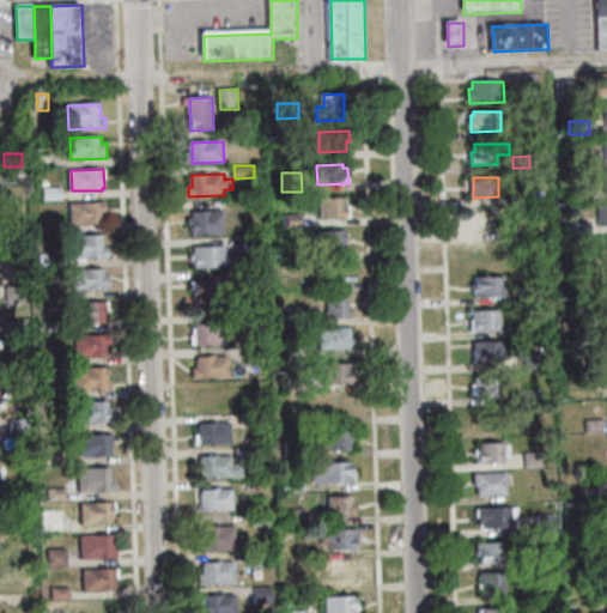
[(322,218),(322,199),(347,198),(348,218),(322,218)]
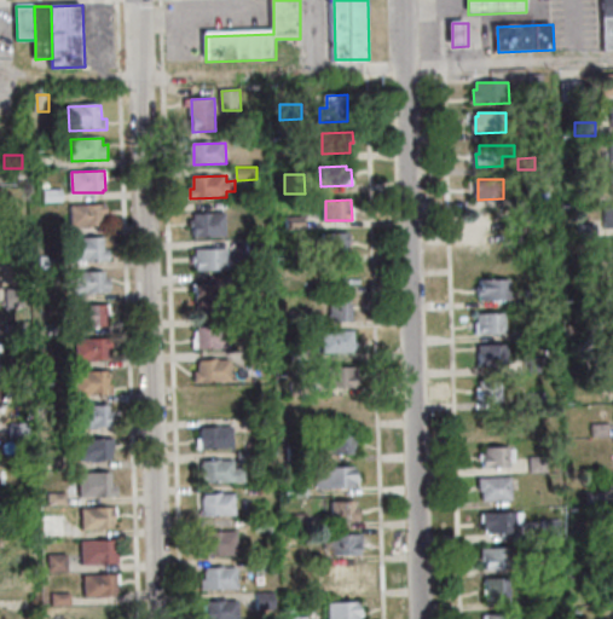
[(74,227),(73,206),(108,204),(109,215),(105,215),(107,226),(74,227)]
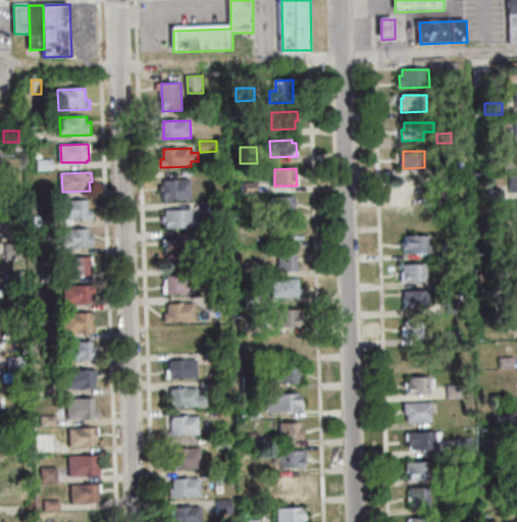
[(165,192),(162,192),(161,187),(165,187),(164,180),(192,179),(193,200),(165,201),(165,192)]
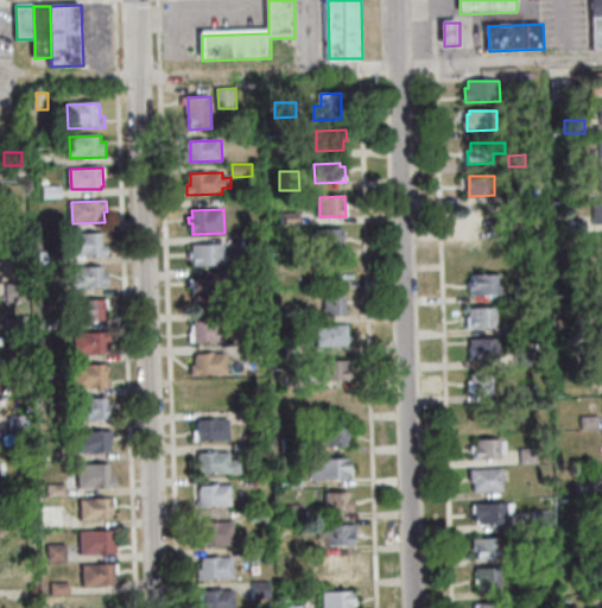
[(473,230),(506,230),(506,209),(473,209),(473,230)]
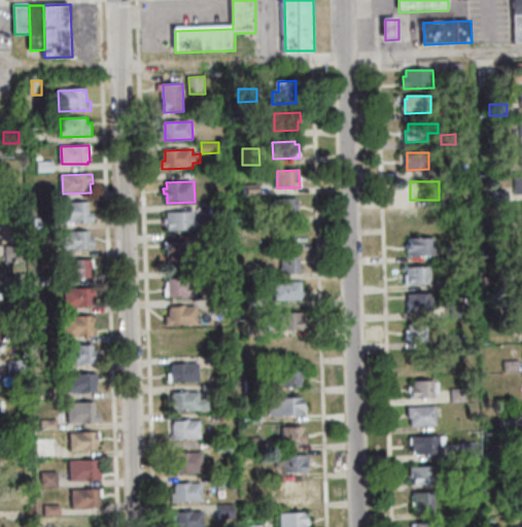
[(245,195),(245,183),(261,183),(261,195),(245,195)]
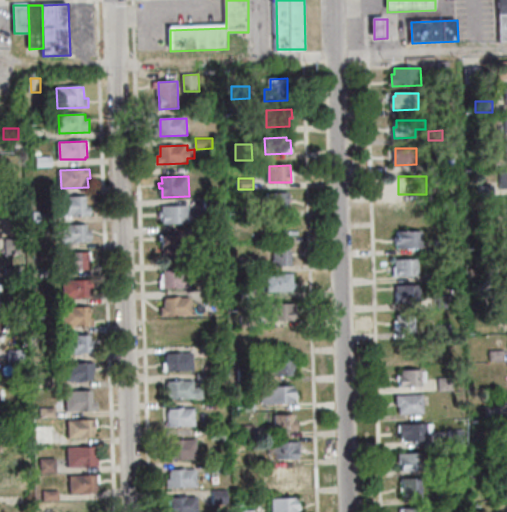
[(17,194),(3,195),(2,185),(17,185),(17,194)]
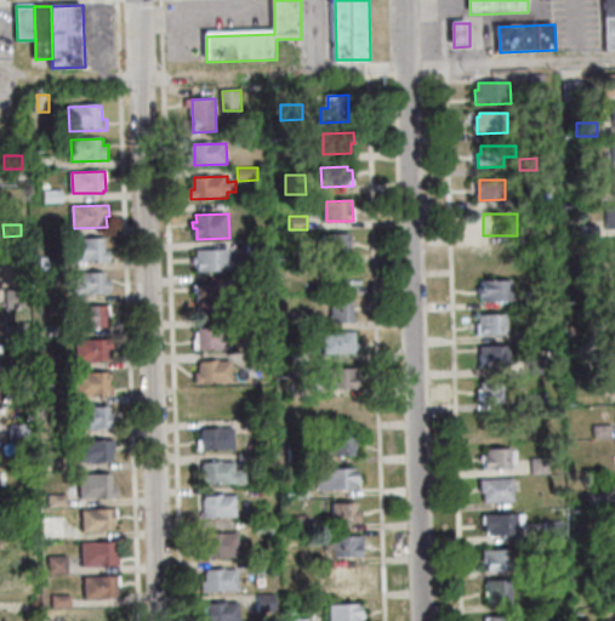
[(584,239),(582,224),(599,224),(601,238),(584,239)]
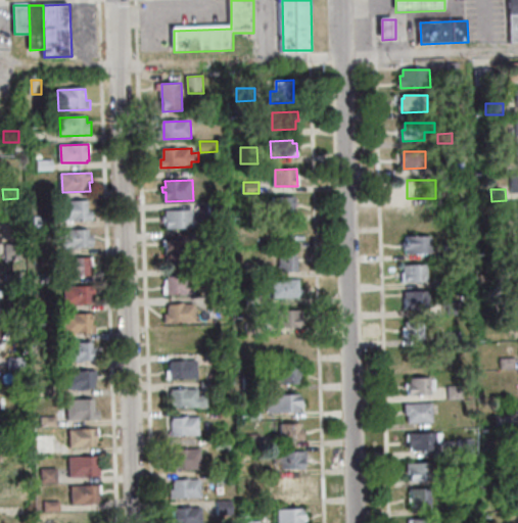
[(275,215),(274,197),(296,196),(297,214),(275,215)]
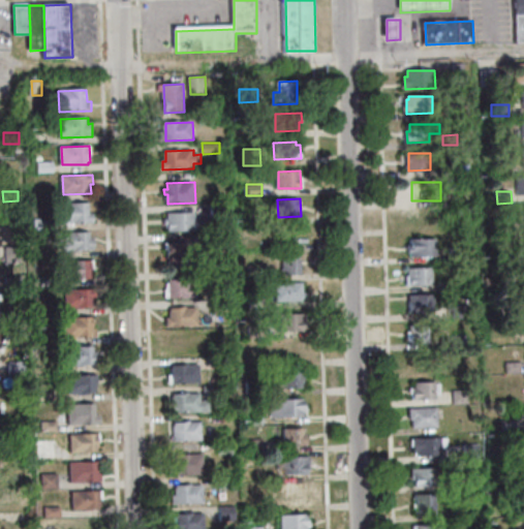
[(62,224),(62,204),(90,203),(91,214),(95,214),(95,223),(62,224)]
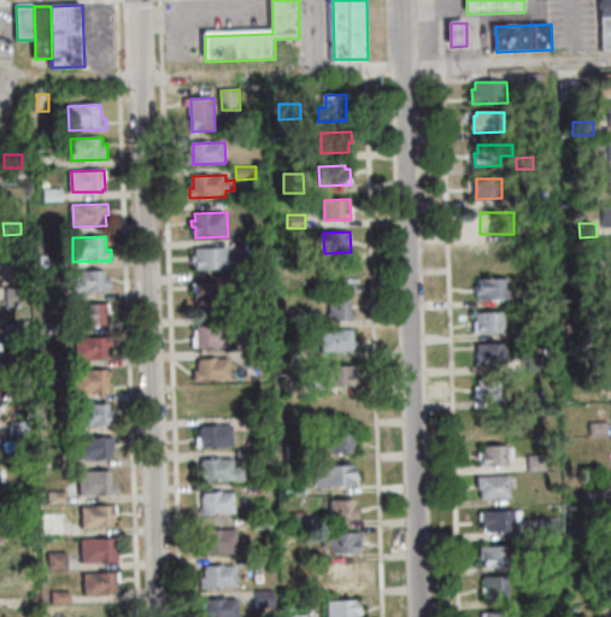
[(250,257),(248,238),(264,238),(265,257),(250,257)]
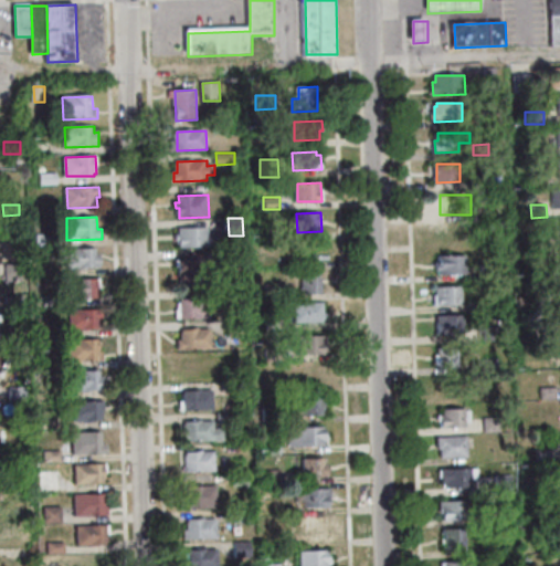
[(181,241),(177,241),(177,234),(180,234),(180,228),(210,228),(210,236),(221,236),(221,247),(181,248),(181,241)]
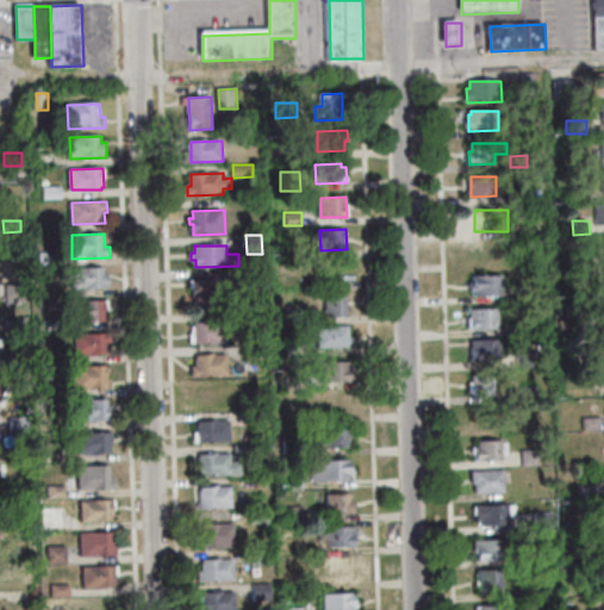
[(7,263),(7,251),(24,250),(25,263),(7,263)]
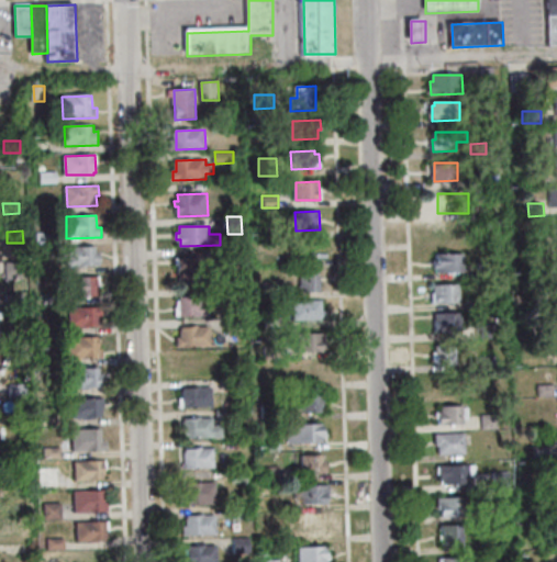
[(39,244),(37,232),(53,232),(53,244),(39,244)]
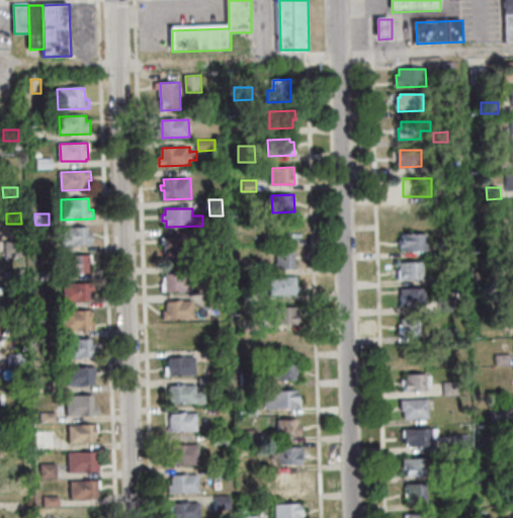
[(64,246),(64,238),(54,238),(54,229),(90,227),(90,233),(93,233),(94,245),(64,246)]
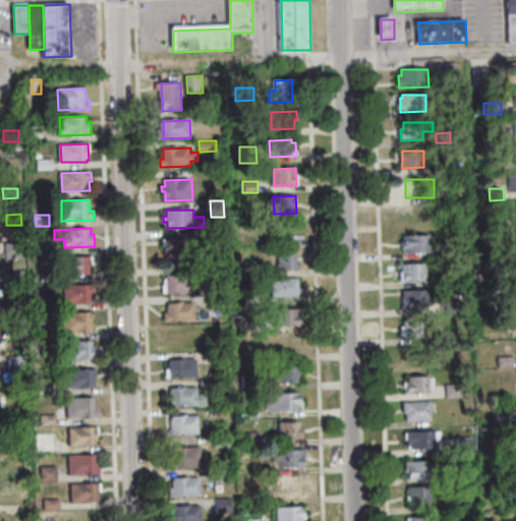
[(406,250),(402,250),(402,243),(405,242),(405,235),(431,235),(432,251),(406,252),(406,250)]
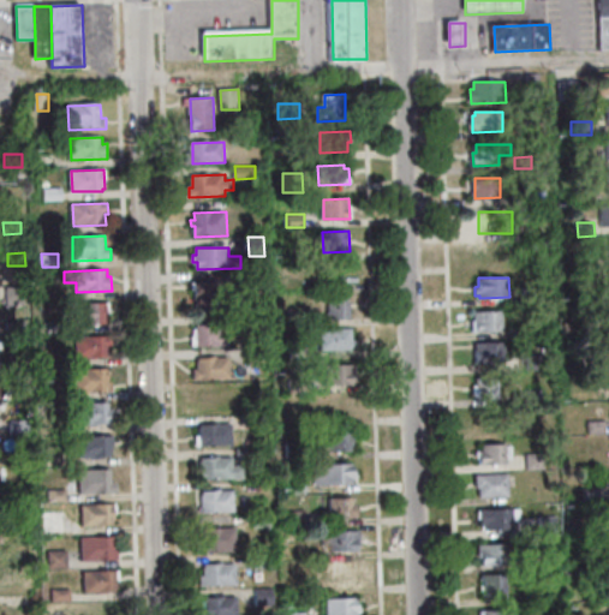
[(220,314),(198,314),(197,281),(219,281),(220,314)]
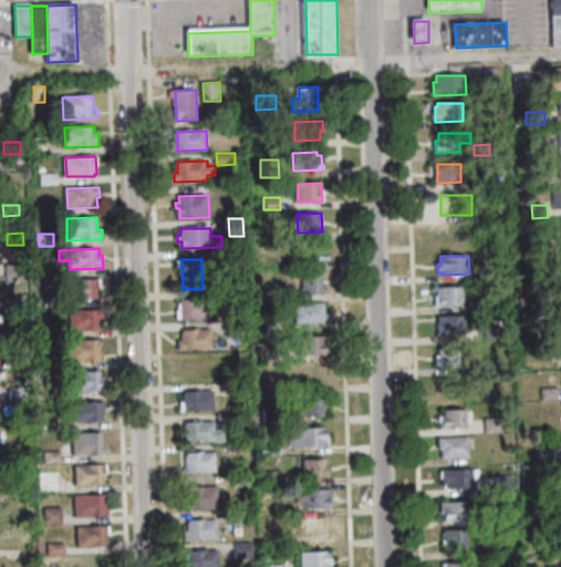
[(9,281),(8,265),(23,264),(24,281),(9,281)]
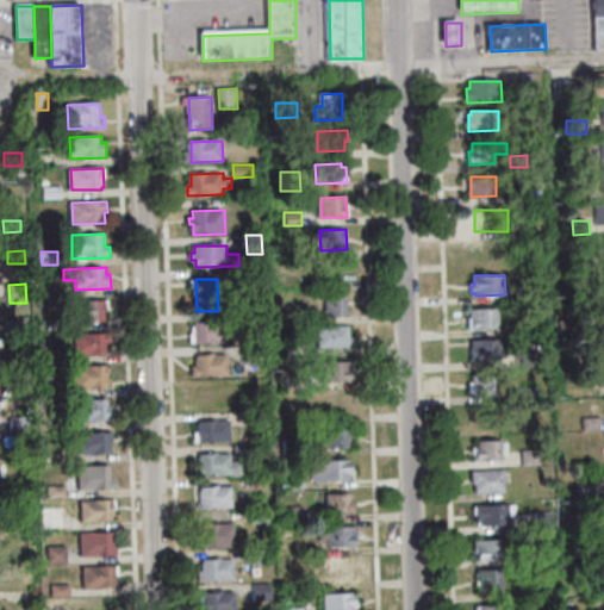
[(520,286),(537,286),(537,302),(521,302),(520,286)]
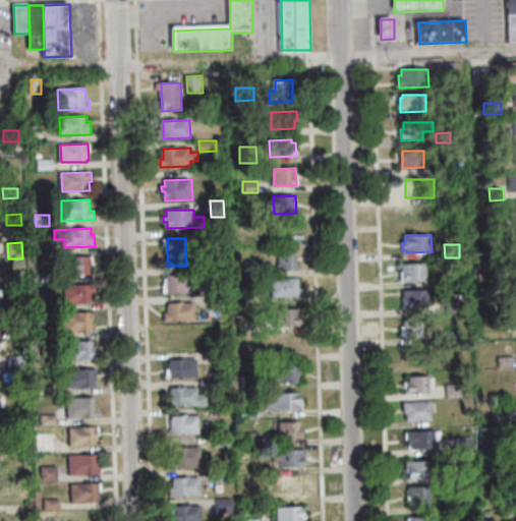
[(279,271),(278,249),(297,249),(297,271),(279,271)]
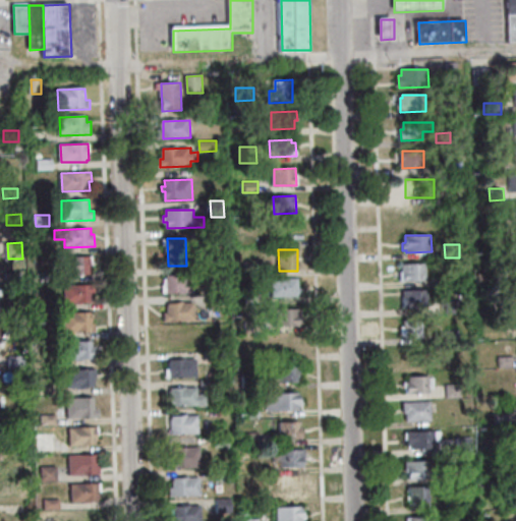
[(65,276),(64,258),(91,257),(92,275),(65,276)]
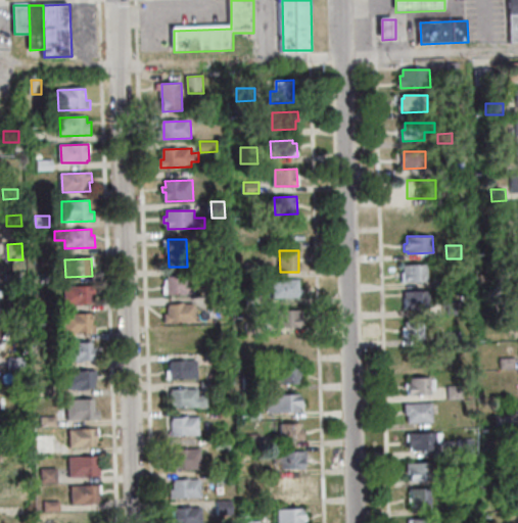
[(246,276),(246,262),(264,262),(264,276),(246,276)]
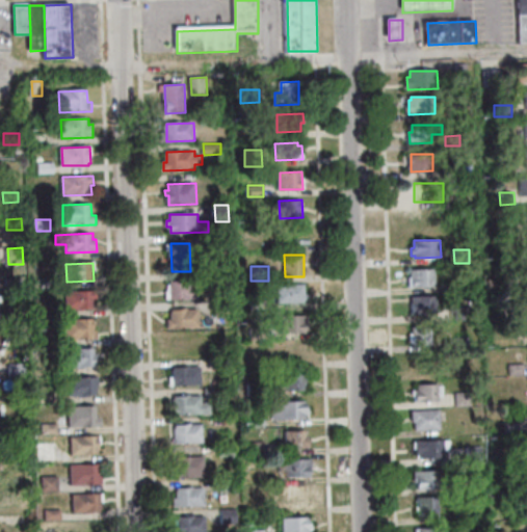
[(413,270),(436,269),(437,288),(413,288),(413,270)]
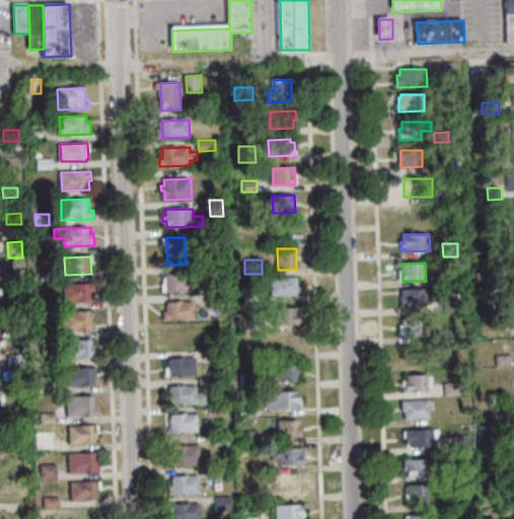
[(202,277),(201,266),(215,265),(216,277),(202,277)]
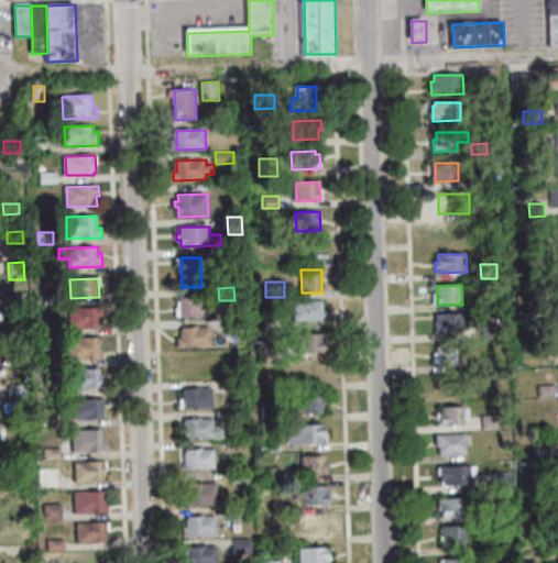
[(8,309),(8,294),(25,294),(25,309),(8,309)]
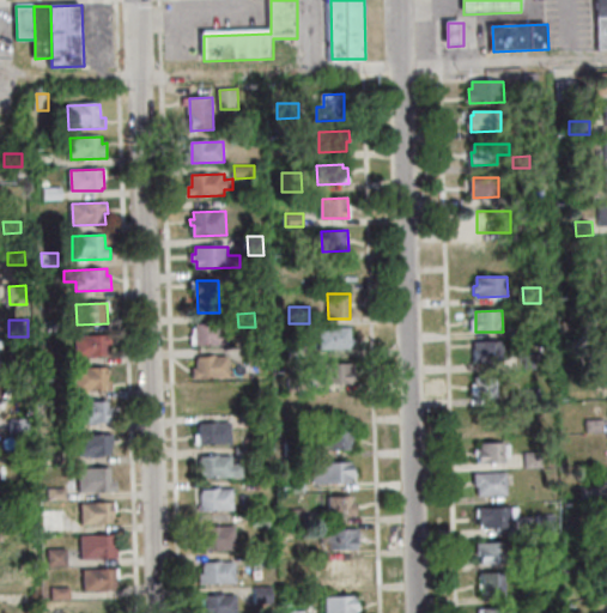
[(229,345),(198,346),(198,323),(229,323),(229,345)]
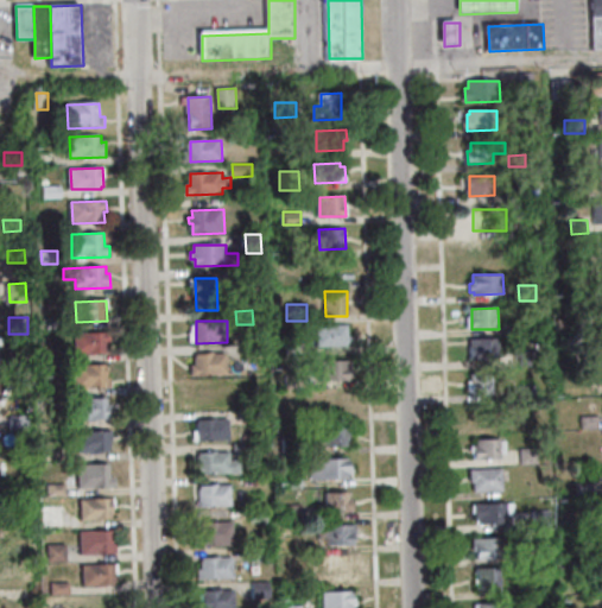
[(350,336),(353,336),(353,344),(350,344),(350,346),(318,347),(317,325),(349,324),(350,336)]
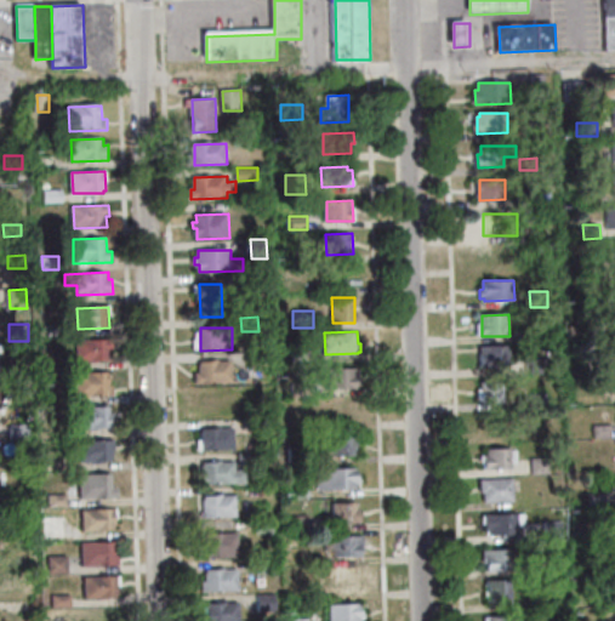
[(78,363),(78,341),(113,340),(114,351),(110,352),(112,362),(78,363)]
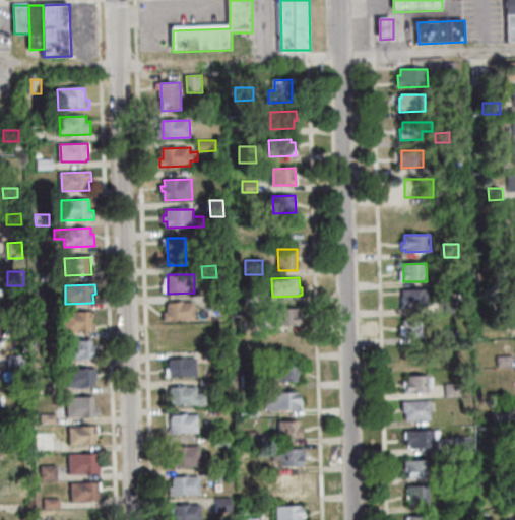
[(403,289),(428,289),(428,307),(404,308),(403,289)]
